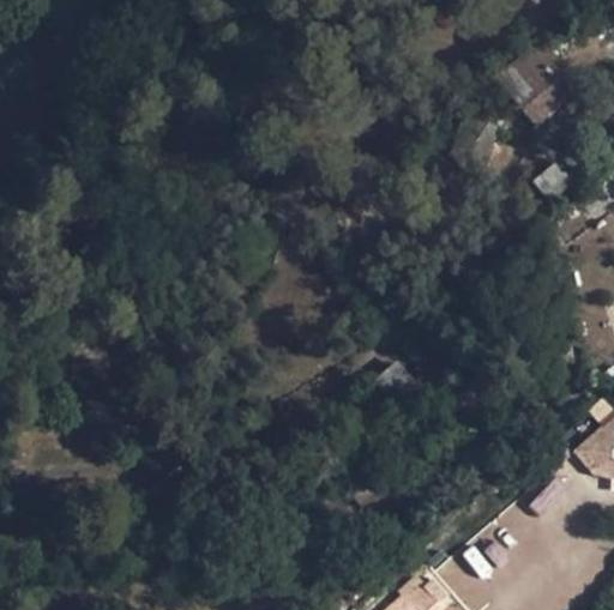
[(493,77),(535,124),(579,88),(540,43),(513,60),(493,77)]
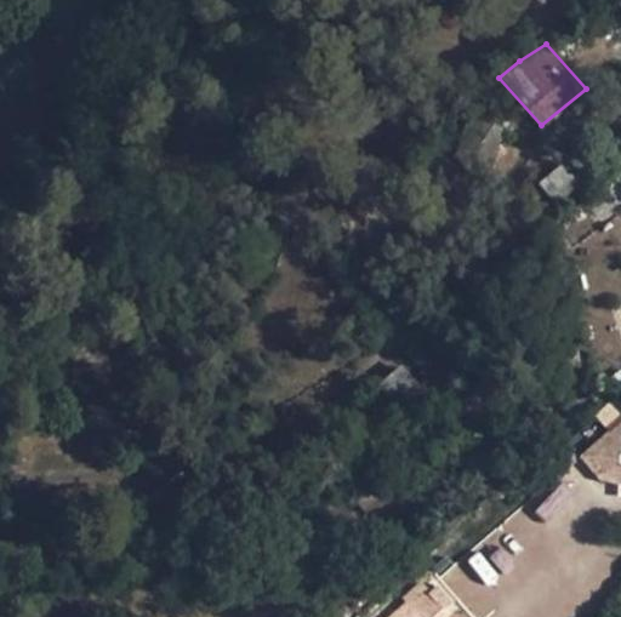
[(480,113),(453,155),(478,172),(506,130),(480,113)]
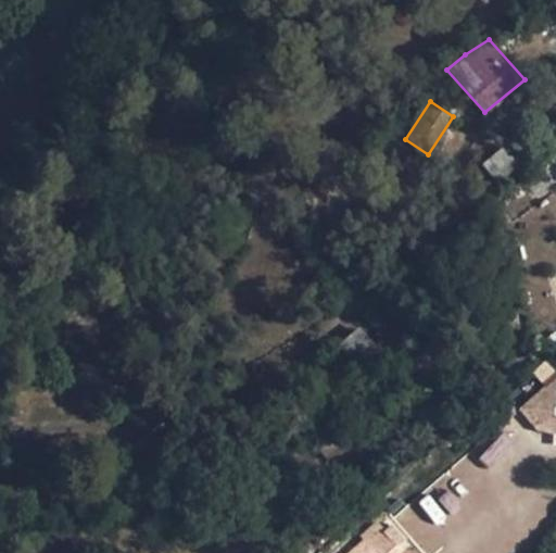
[(504,145),(483,163),(496,178),(517,161),(504,145)]
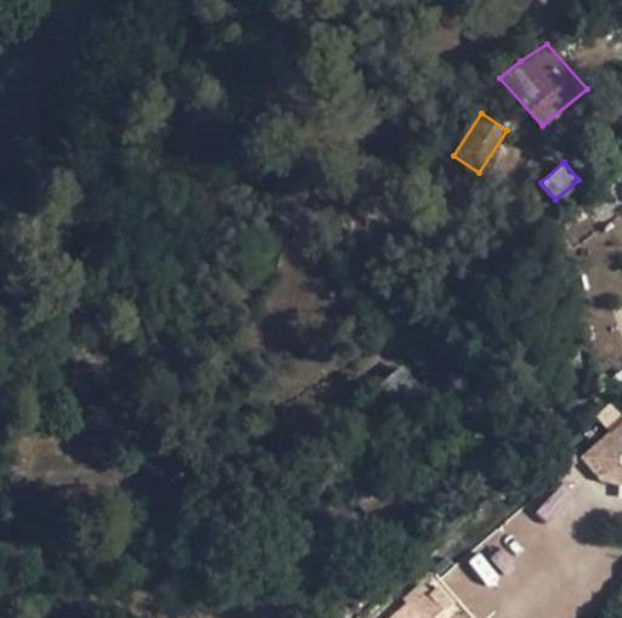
[(535,268),(542,289),(555,285),(549,264),(535,268)]
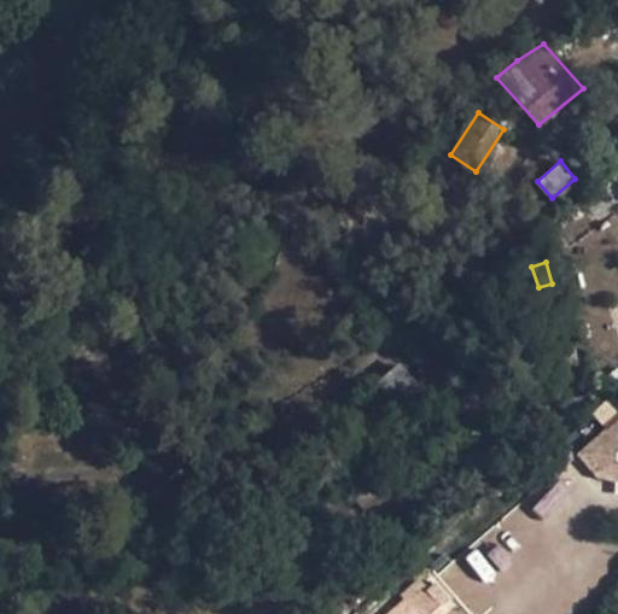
[(420,386),(400,363),(378,381),(398,404),(420,386)]
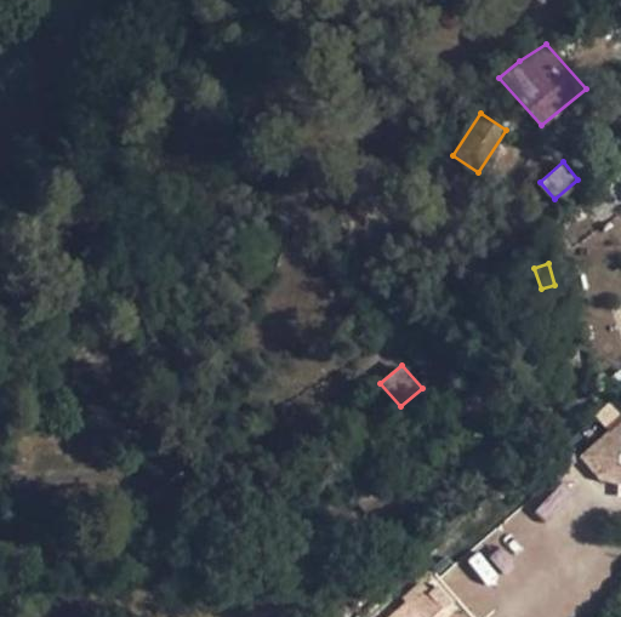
[(488,410),(476,393),(451,409),(465,428),(488,410)]
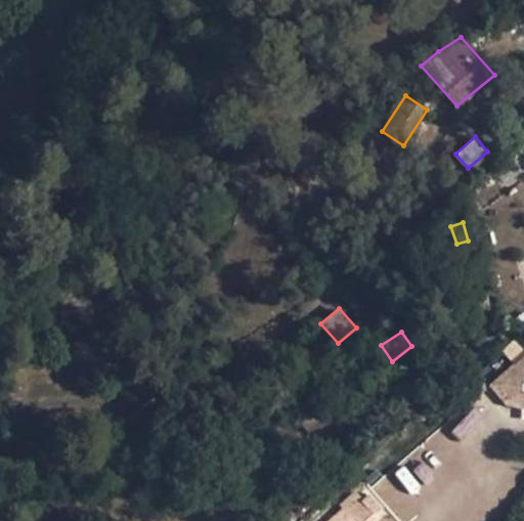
[(523,350),(523,349),(489,382),(522,416),(523,413),(523,350)]
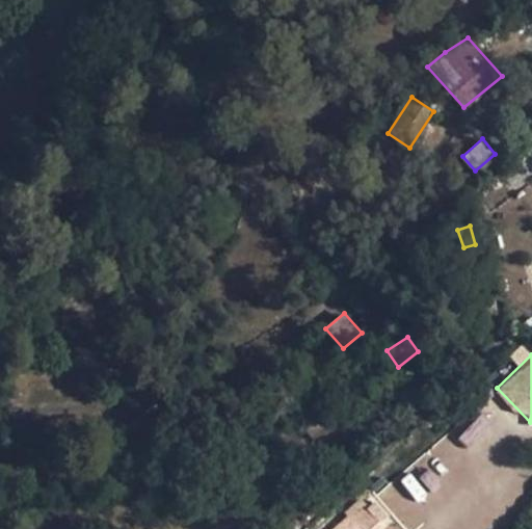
[(314,438),(334,421),(320,405),(300,422),(314,438)]
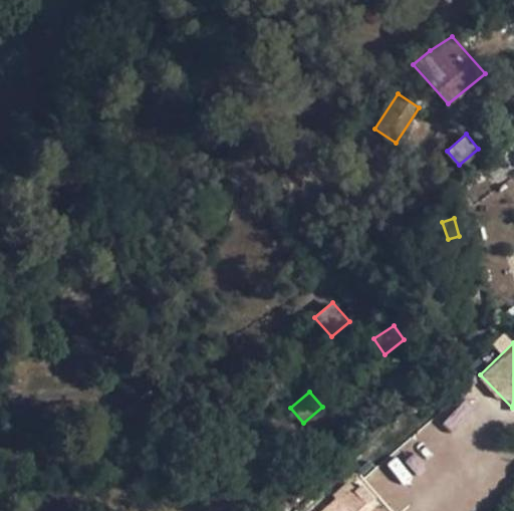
[(371,497),(360,486),(348,496),(359,508),(371,497)]
